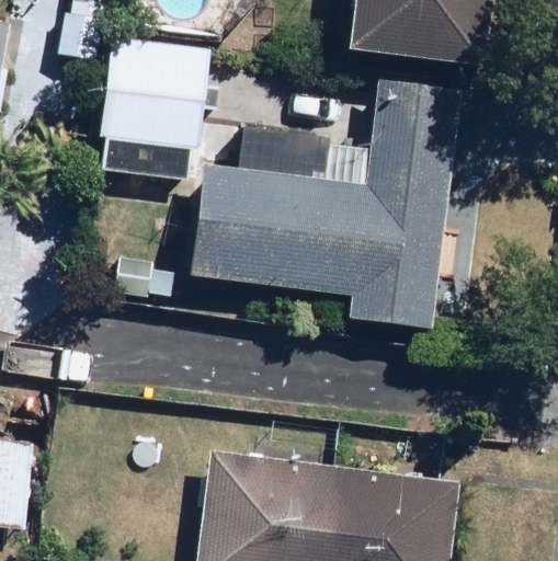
[(98,61),(107,3),(86,0),(63,0),(54,54),(98,61)]
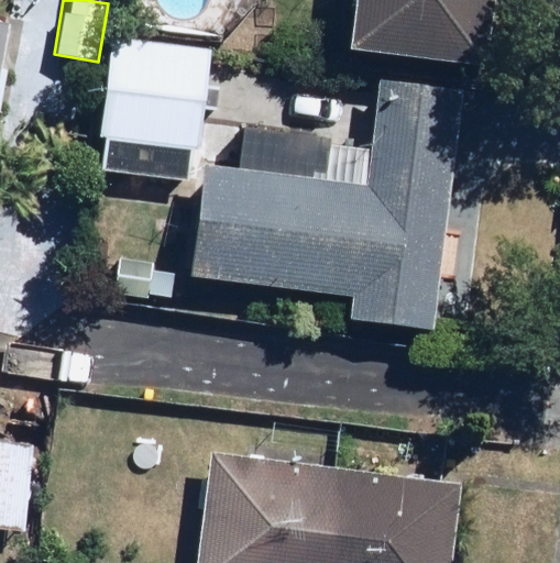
[(348,0),(343,51),(489,63),(493,0),(348,0)]
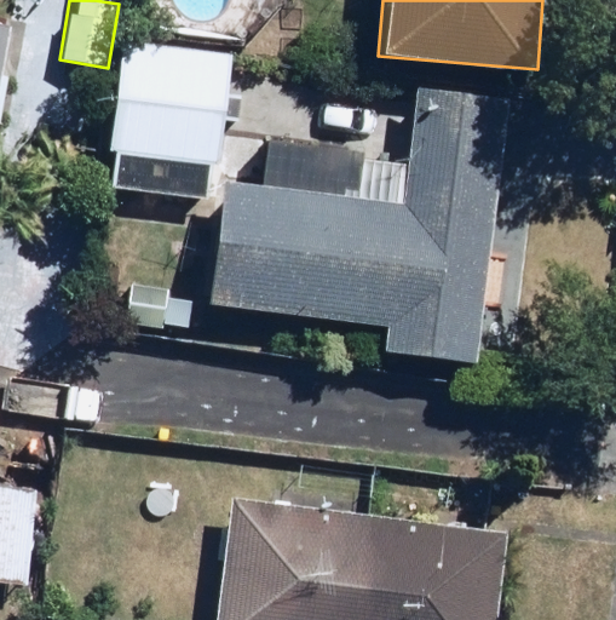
[(223,45),(119,40),(110,189),(214,195),(223,45)]
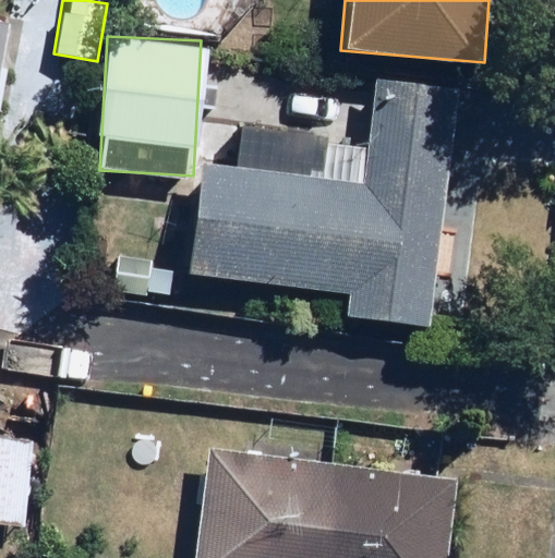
[(431,326),(456,88),(378,80),(376,102),(302,95),(299,123),(238,117),(233,158),(204,155),(191,279),(352,296),(350,317),(431,326)]
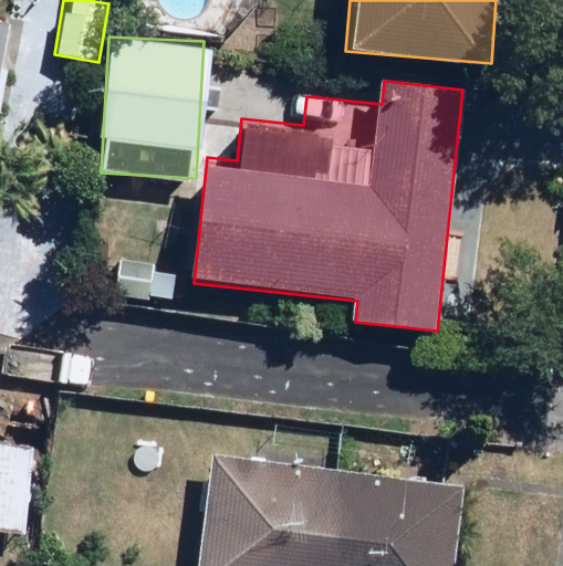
[(0,531),(25,534),(31,441),(0,438),(0,531)]
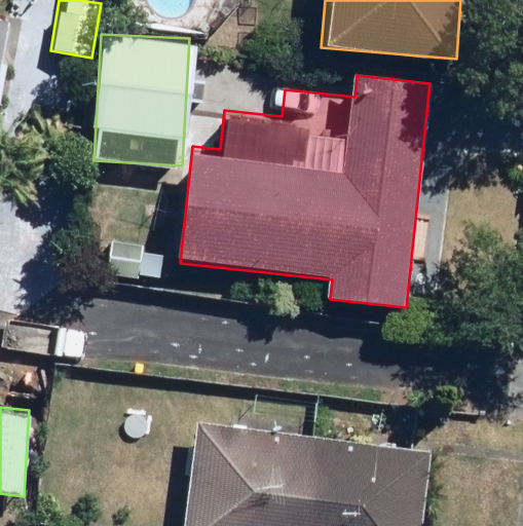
[(420,525),(430,450),(196,420),(183,525),(420,525)]
